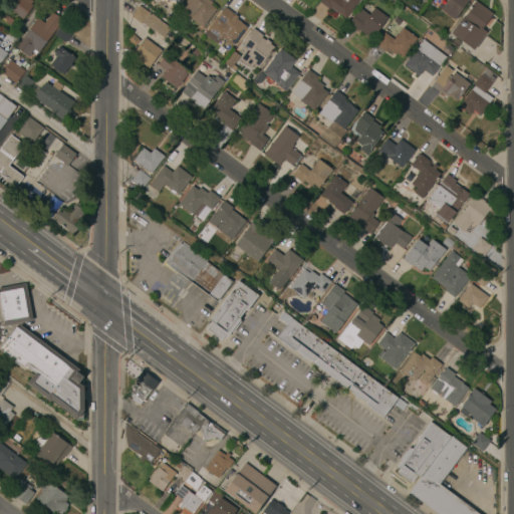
[(22,20),(16,16),(17,15),(9,9),(13,3),(11,1),(11,0),(30,0),(33,2),(31,4),(33,6),(22,20)]
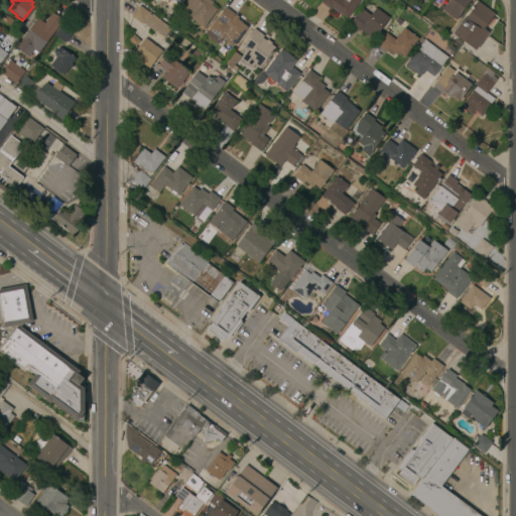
[(204,28),(180,10),(187,0),(210,0),(214,3),(212,5),(218,10),(204,28)]
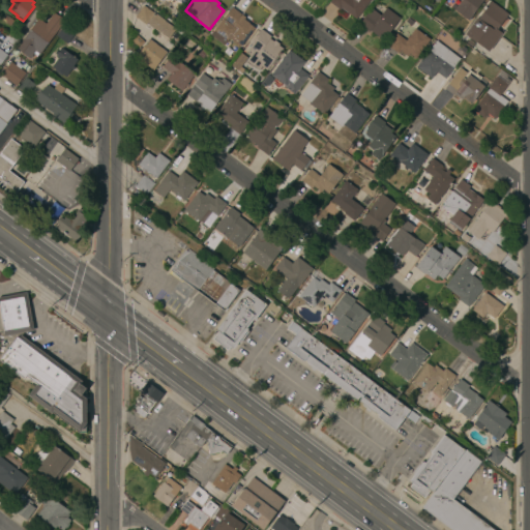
[(372,0),(357,21),(341,8),(339,10),(329,3),(331,0),(372,0)]
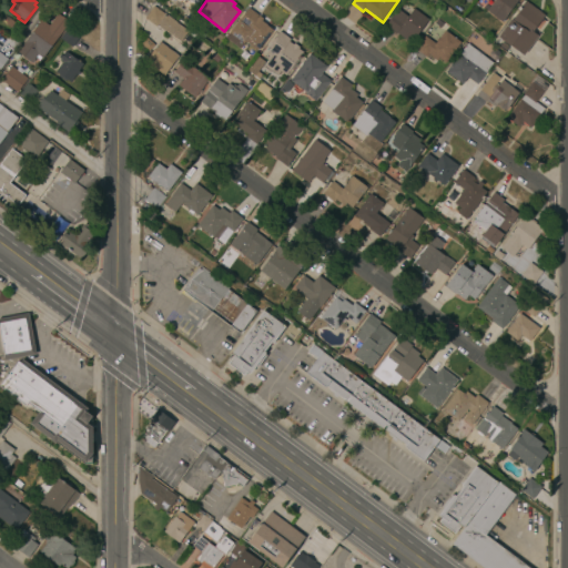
[(519,0),(501,23),(486,11),(495,0),(519,0)]
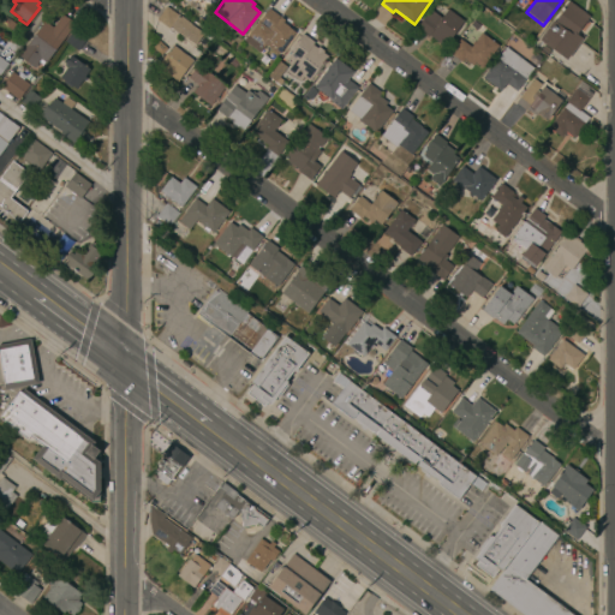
[(577,35),(581,39),(566,60),(538,40),(553,22),(554,23),(562,12),(561,11),(567,1),(589,17),(577,35)]
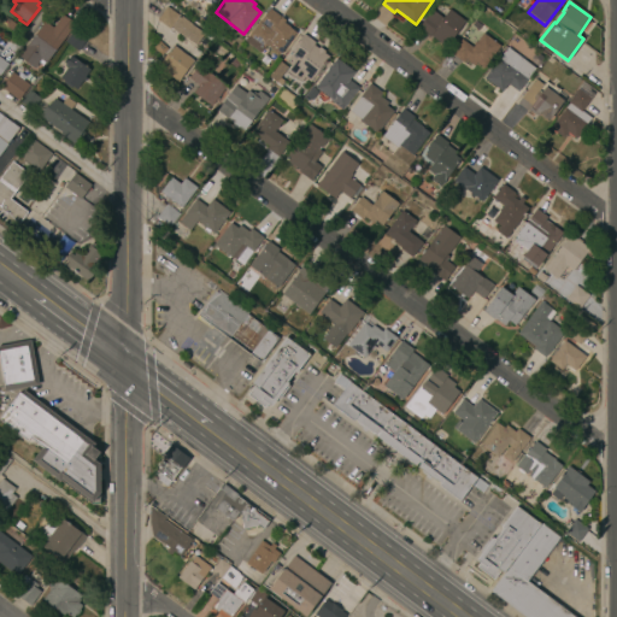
[(203,34),(194,46),(171,28),(170,30),(157,21),(166,7),(203,34)]
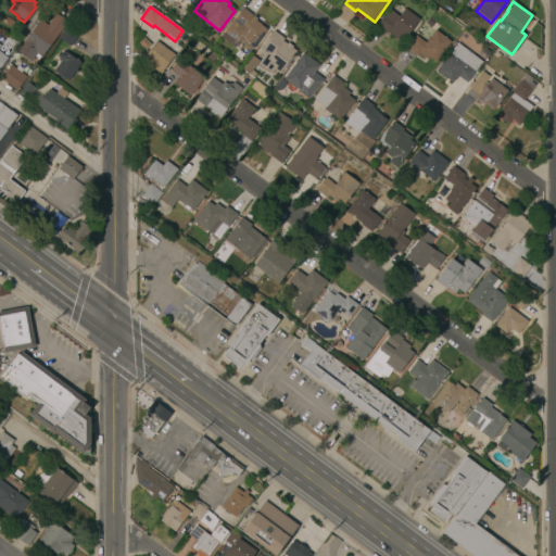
[(251,50),(239,41),(235,48),(220,37),(242,8),(256,19),(255,21),(261,25),(268,32),(253,51),(251,50)]
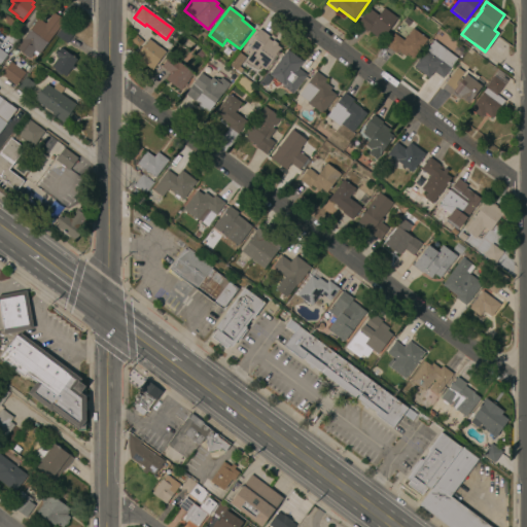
[(396,19),(380,40),(366,30),(365,32),(356,24),(369,8),(378,15),(383,8),(396,19)]
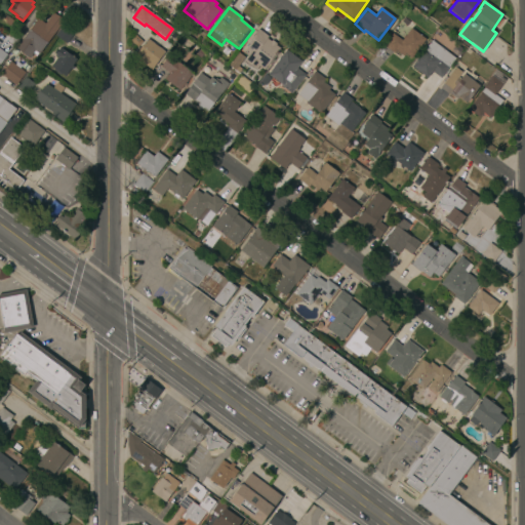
[(39,54),(34,51),(30,58),(16,48),(38,18),(45,25),(50,17),(47,15),(49,12),(63,22),(39,54)]
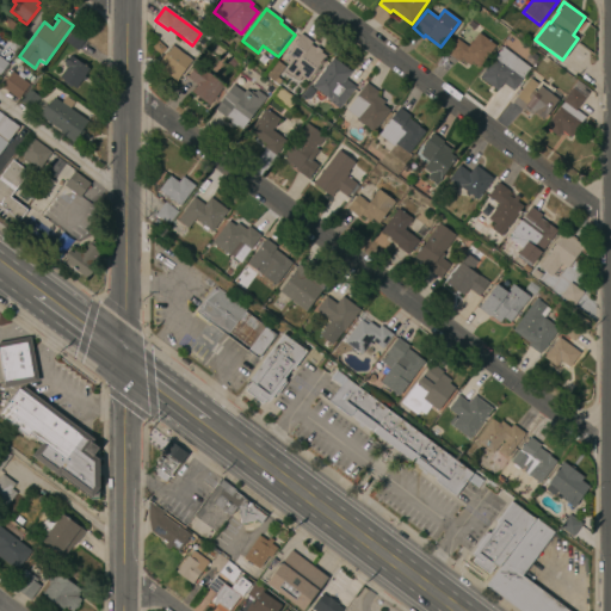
[(10,30),(2,24),(8,18),(16,24),(10,30)]
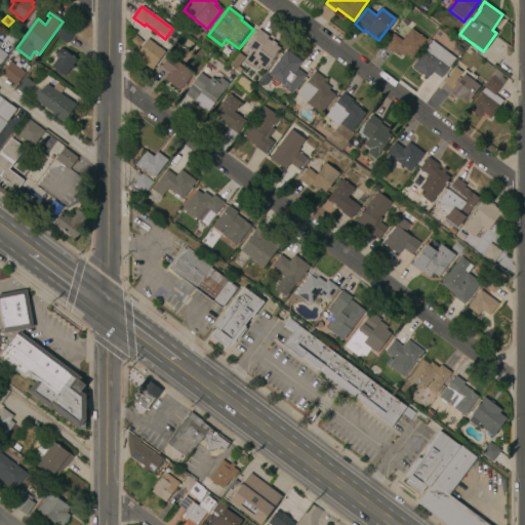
[(68,45),(56,36),(63,27),(75,36),(68,45)]
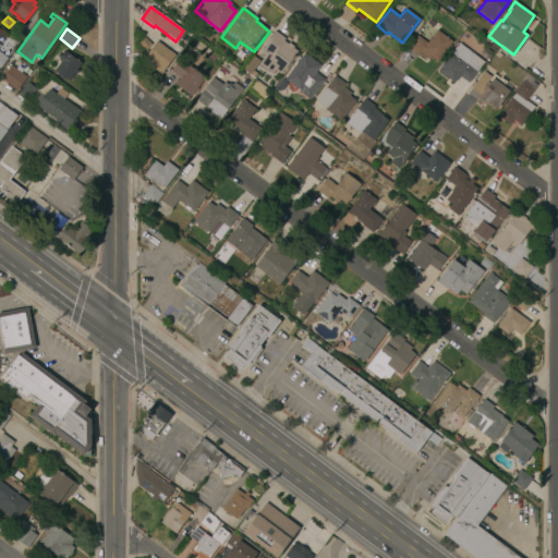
[(437,62),(432,58),(428,61),(421,55),(419,58),(408,49),(417,36),(427,44),(437,31),(452,43),(437,62)]
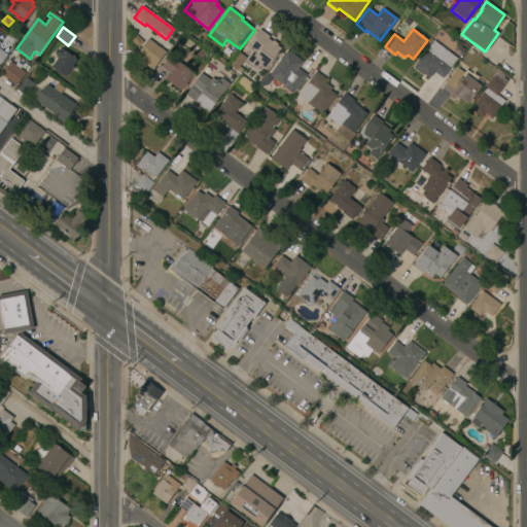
[(272,42),(273,41),(277,44),(276,45),(281,49),(265,71),(259,67),(257,70),(245,61),(252,51),(247,48),(250,45),(249,44),(259,30),(269,36),(268,38),(272,42)]
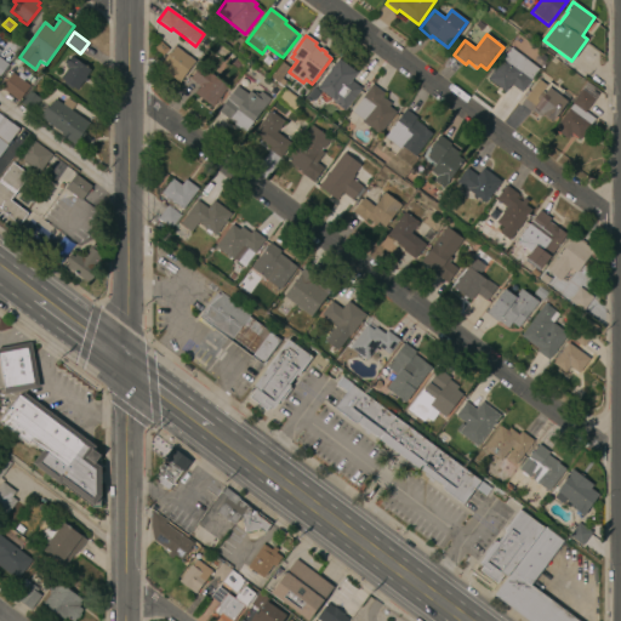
[(158,67),(174,46),(195,63),(178,84),(158,67)]
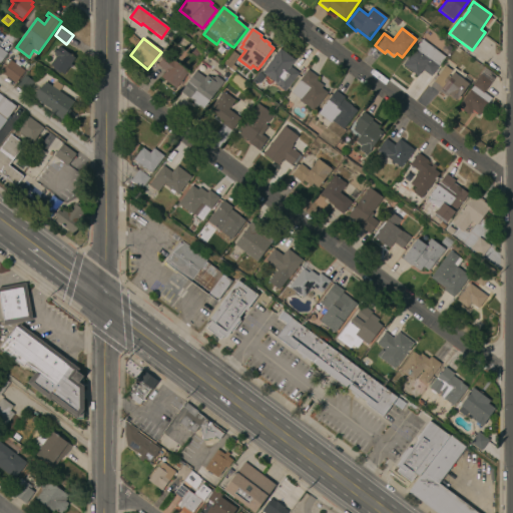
[(431,77),(422,70),(417,76),(402,65),(421,39),(436,50),(436,51),(445,58),(431,77)]
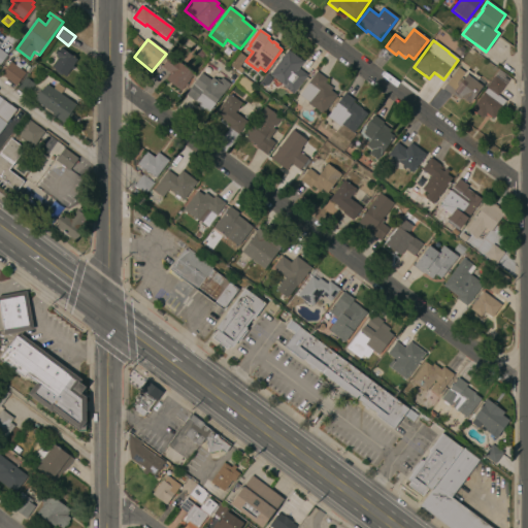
[(76,60),(72,66),(73,67),(71,70),(70,69),(65,76),(62,74),(61,75),(54,71),(55,69),(52,67),(58,58),(55,56),(56,55),(54,54),(56,51),(58,52),(60,48),(64,51),(76,60)]
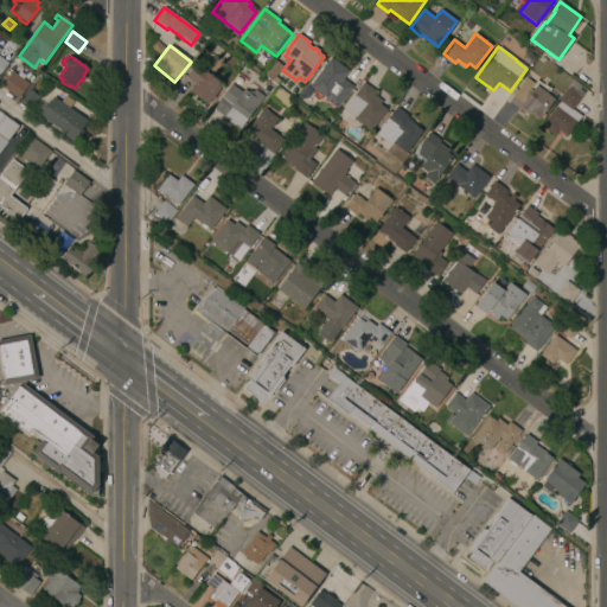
[(231,68),(227,64),(231,58),(236,62),(231,68)]
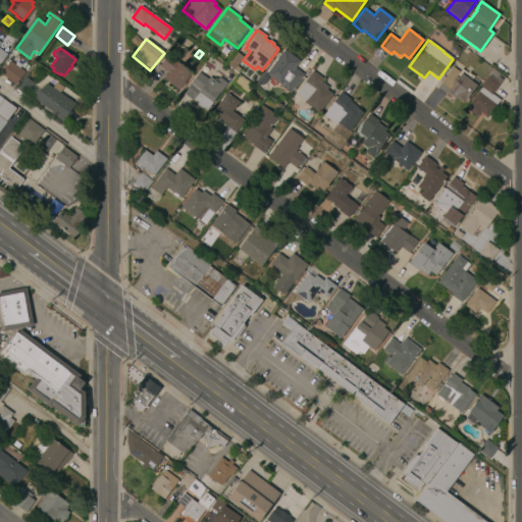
[(299,61),(295,68),(304,74),(290,94),(279,86),(279,85),(266,74),(284,51),(299,61)]
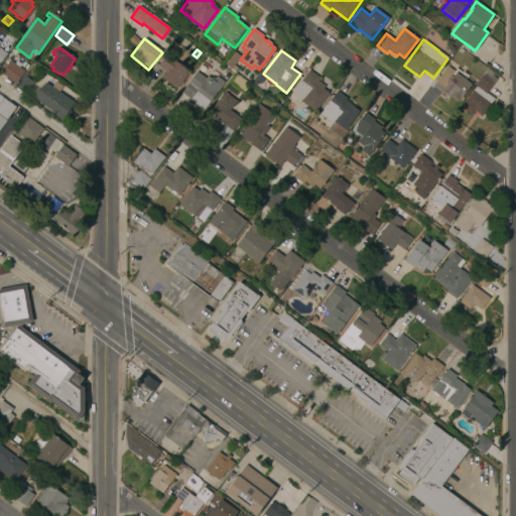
[(232,71),(226,66),(234,52),(241,57),(232,71)]
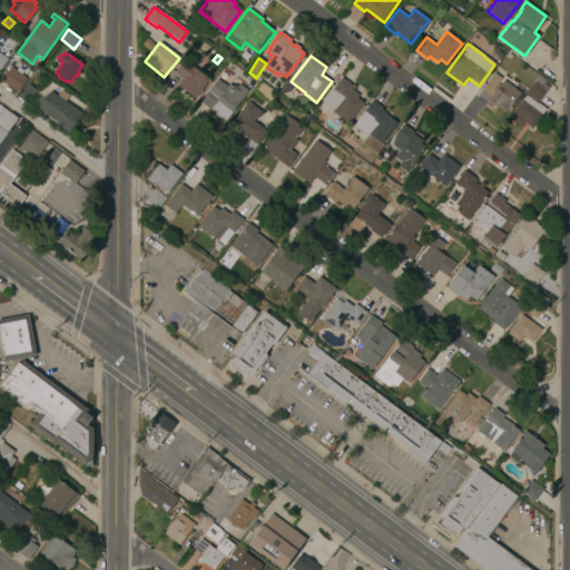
[(195,98),(178,86),(183,79),(175,72),(184,60),(209,79),(195,98)]
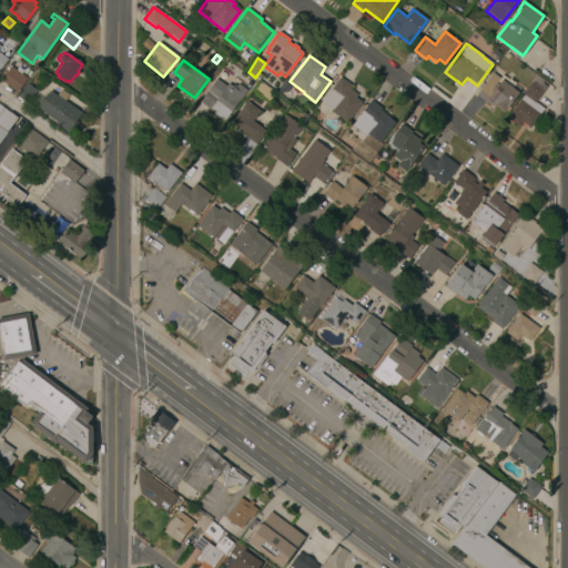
[(17,93),(1,81),(11,68),(27,79),(17,93)]
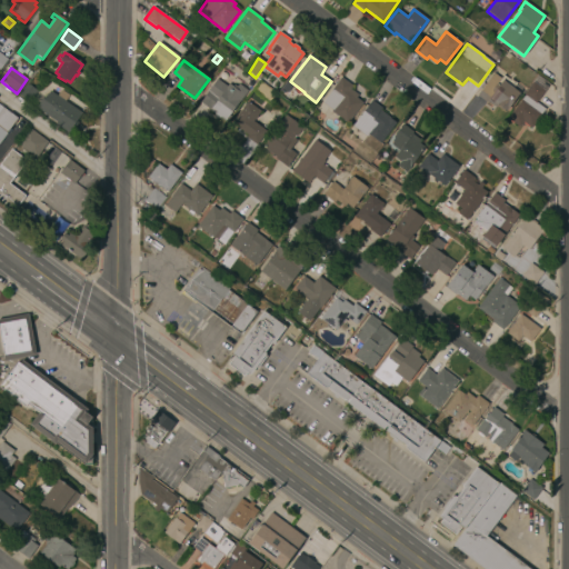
[(500,79),(502,76),(510,81),(511,79),(517,83),(512,88),(520,93),(506,111),(503,109),(502,110),(498,107),(499,106),(498,105),(496,108),(488,101),(487,103),(477,96),(493,73),(500,79)]
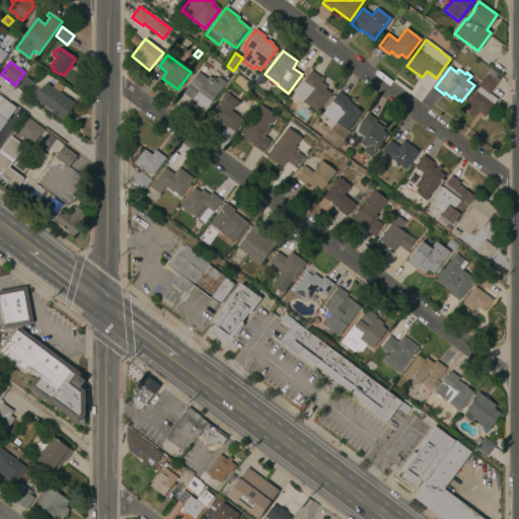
[(485,118),(476,112),(473,117),(463,108),(478,87),(477,87),(490,69),(502,78),(490,94),(498,100),(485,118)]
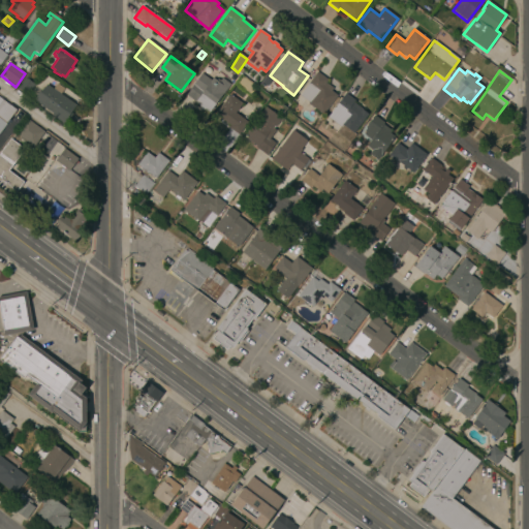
[(322,115),(308,103),(309,102),(300,95),(308,84),(308,83),(316,72),(328,81),(325,83),(333,89),(331,91),(337,96),(322,115)]
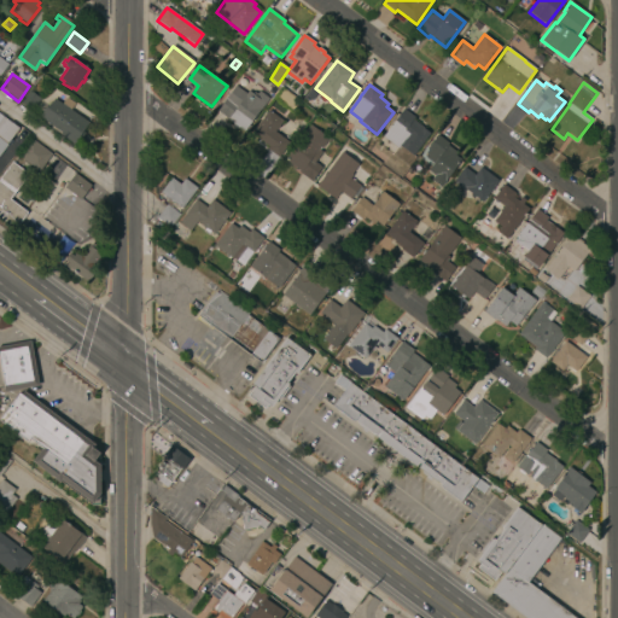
[(246,94),(249,92),(252,94),(255,92),(257,94),(260,92),(269,99),(244,132),(240,128),(237,128),(235,127),(234,127),(233,124),(233,123),(217,111),(235,86),(246,94)]
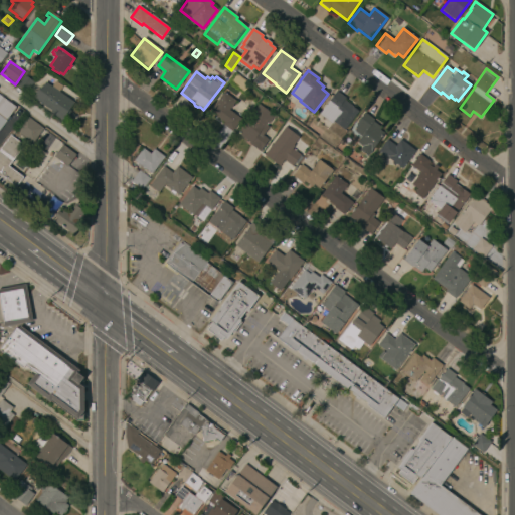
[(261,86),(254,81),(261,74),(266,77),(261,86)]
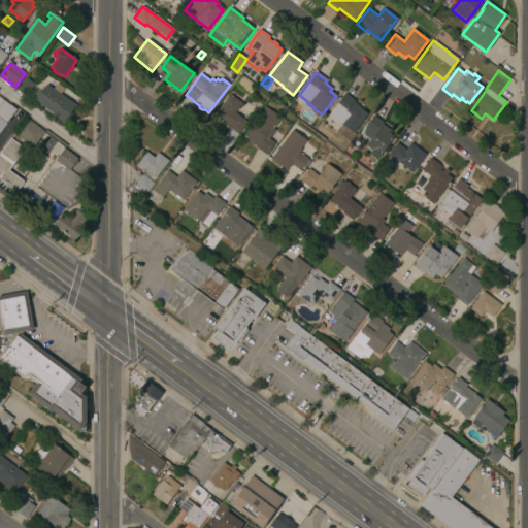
[(27,95),(17,88),(24,77),(34,85),(27,95)]
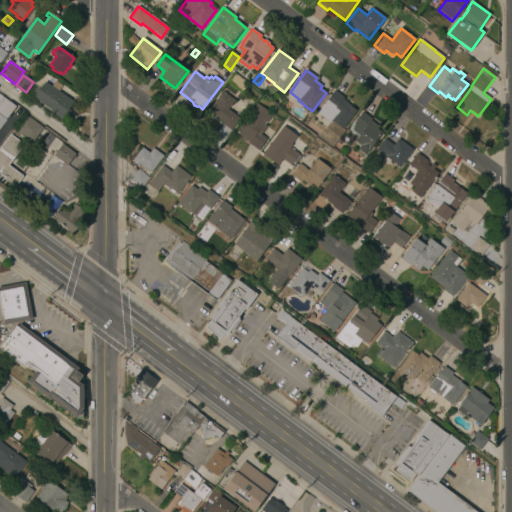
[(58,91),(74,101),(69,109),(71,110),(63,121),(50,112),(51,110),(33,97),(39,88),(40,89),(45,82),(51,86),(54,81),(62,86),(58,91)]
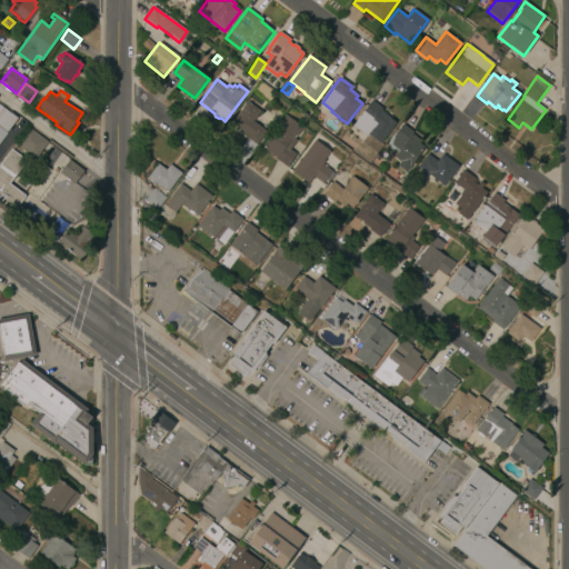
[(380,145),(368,135),(366,137),(352,127),(371,101),(381,109),(379,111),(396,123),(380,145)]
